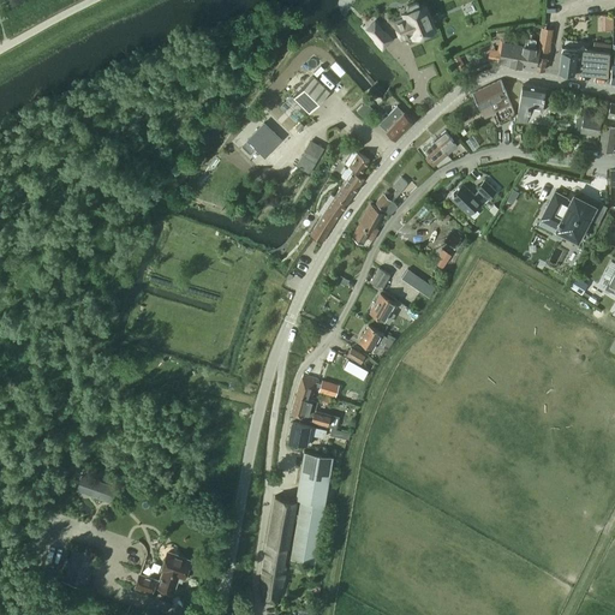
[(415,37),(434,30),(424,5),(419,6),(418,3),(416,1),(407,5),(406,7),(407,11),(404,13),(406,18),(395,23),(401,37),(412,33),(415,37)]
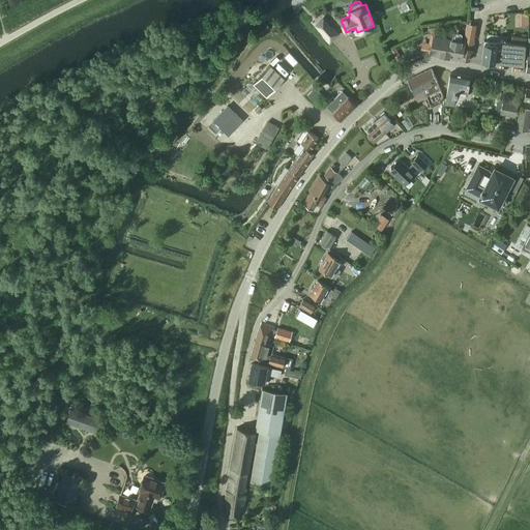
[(329,39),(336,33),(326,23),(320,28),(329,39)]
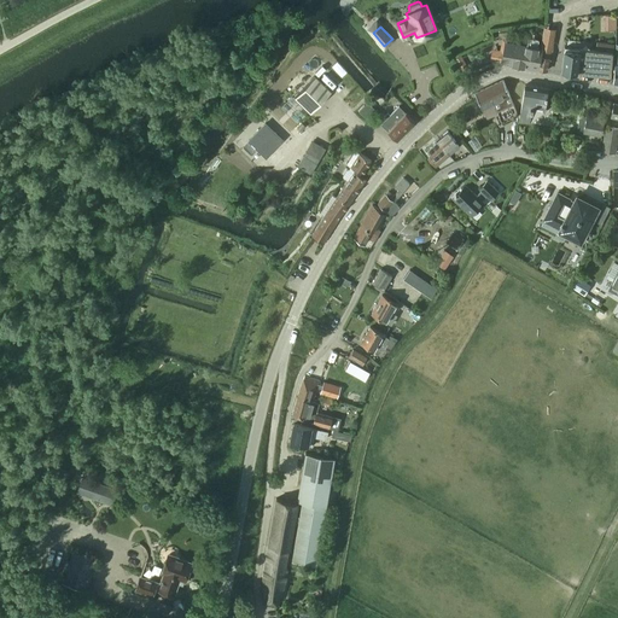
[(502,57),(501,62),(538,69),(547,70),(549,57),(551,58),(552,50),(540,47),(506,41),(502,57)]
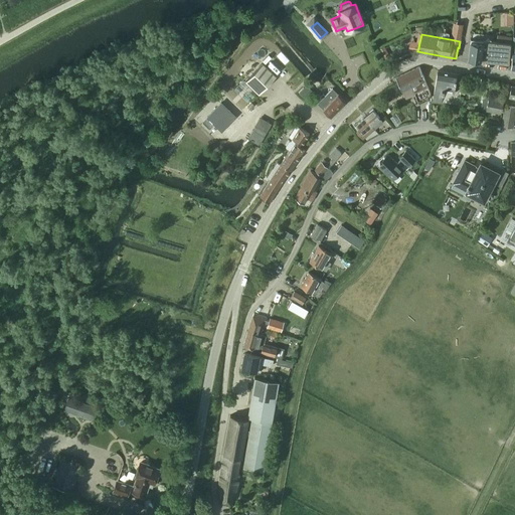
[(470,39),(468,59),(481,60),(481,61),(509,64),(511,42),(511,36),(497,34),(497,41),(482,39),(470,37),(470,39)]
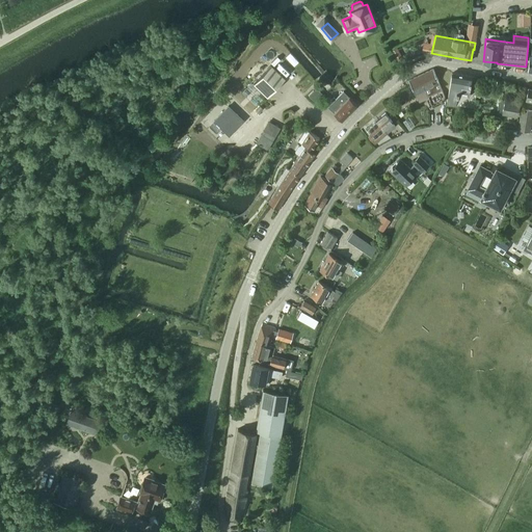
[(267,97),(285,79),(271,65),(254,83),(267,97)]
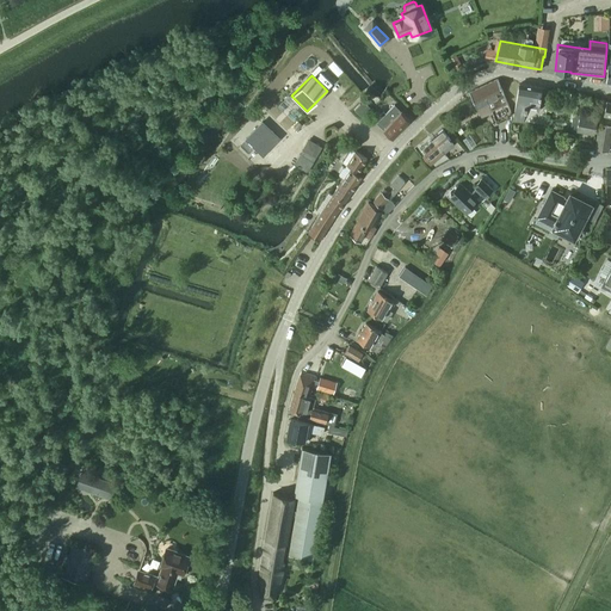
[(498,79),(469,92),(475,105),(487,100),(497,122),(510,116),(511,110),(498,79)]
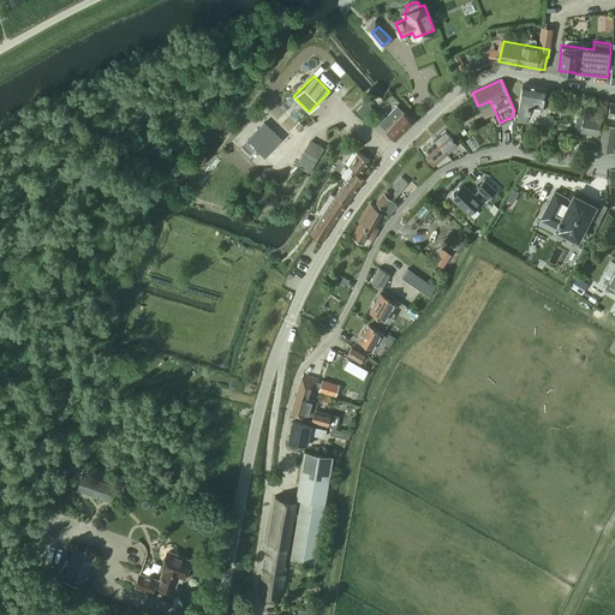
[(543,100),(549,101),(551,89),(523,84),(517,119),(526,121),(543,109),(544,107),(542,107),(543,100)]
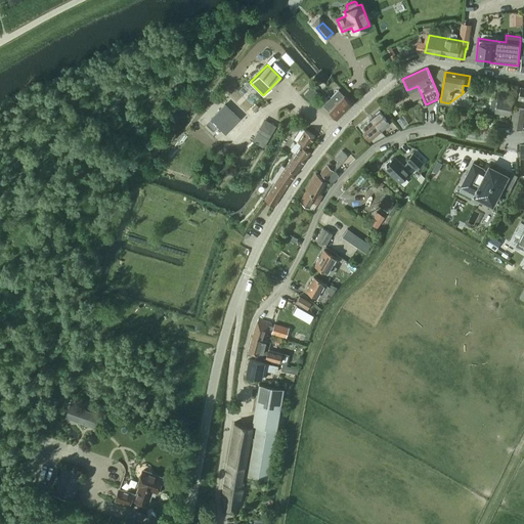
[(310,100),(317,92),(311,87),(304,94),(310,100)]
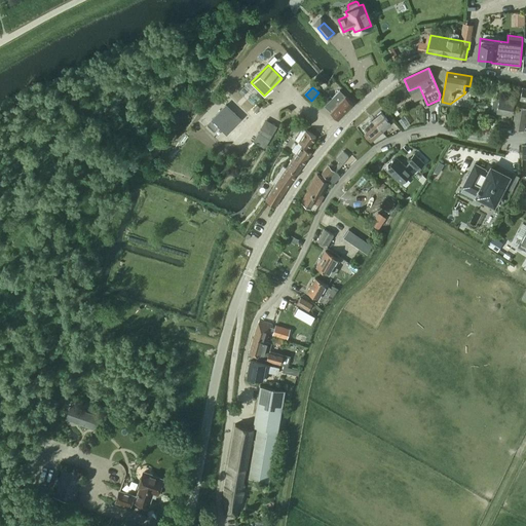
[(338,118),(352,103),(339,89),(325,105),(338,118)]
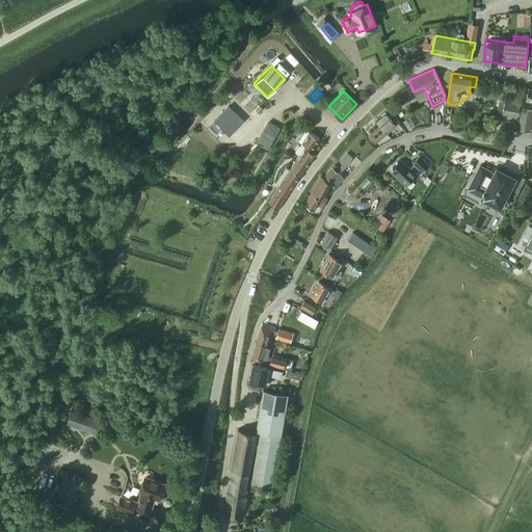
[(500,98),(497,111),(517,115),(521,102),(507,99),(500,98)]
